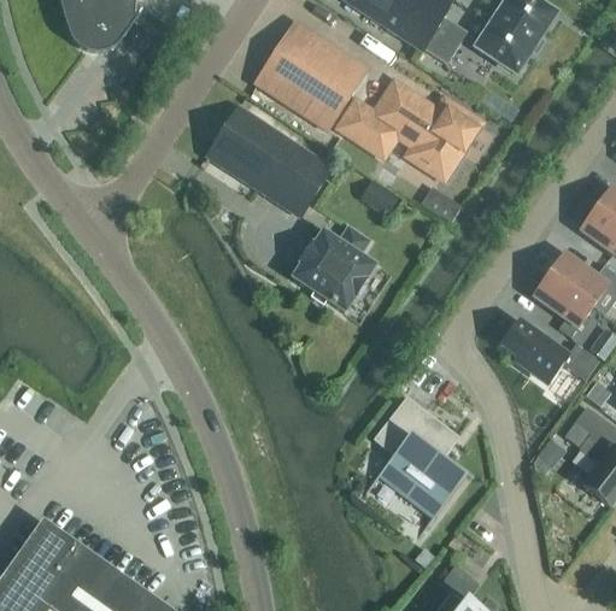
[(134,12),(135,0),(59,0),(62,6),(70,34),(72,39),(76,42),(80,46),(84,48),(89,51),(94,52),(99,52),(105,51),(110,50),(115,46),(117,45),(118,42),(121,41),(142,10),(141,10),(136,12),(134,12)]
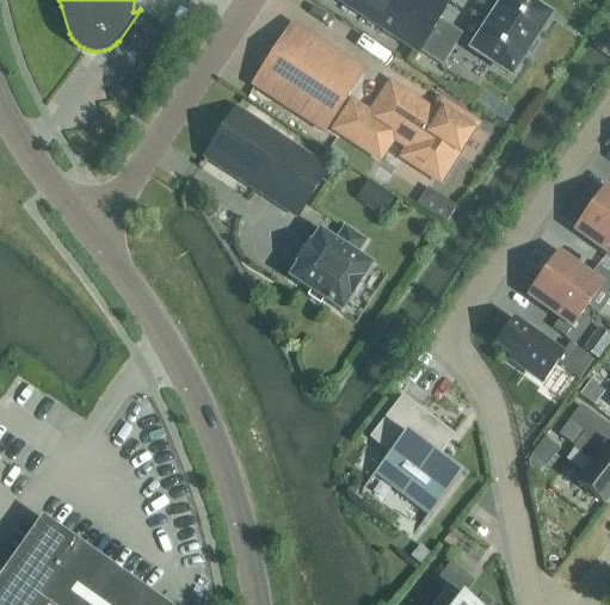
[(439,14),(448,0),(347,0),(418,45),(419,45),(443,61),(463,30),(439,14)]
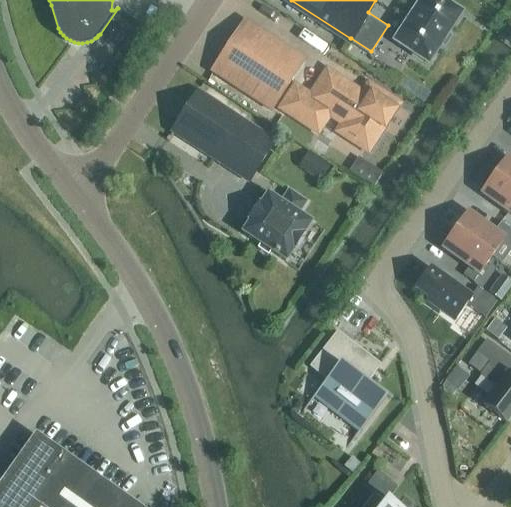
[(428,59),(460,10),(445,0),(421,0),(417,6),(412,3),(402,17),(407,21),(396,38),(428,59)]
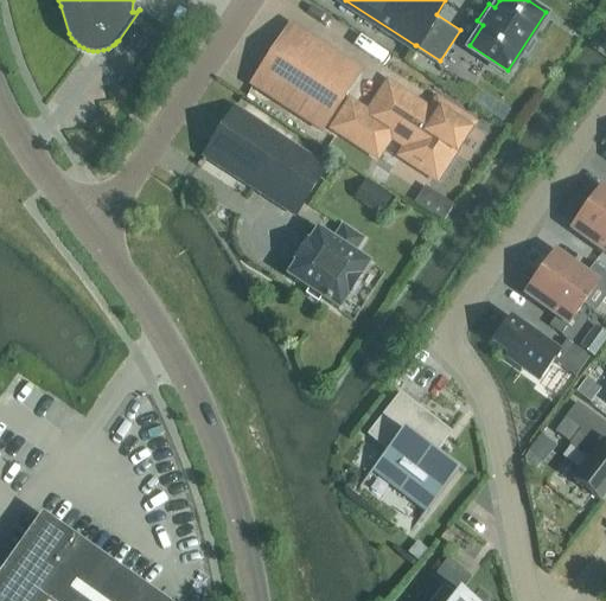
[(323,127),(362,66),(291,20),(252,80),(323,127)]
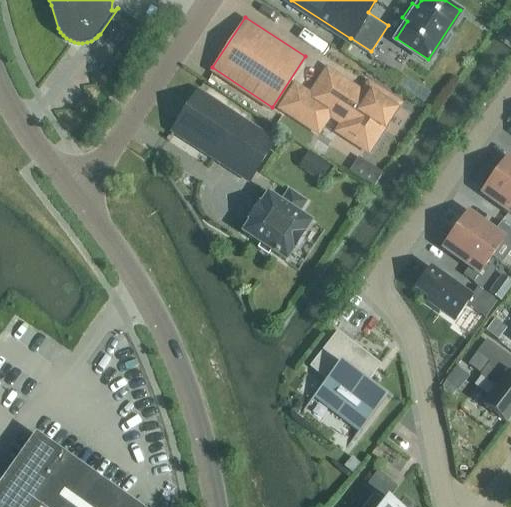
[(397,101),(369,82),(363,91),(328,68),(311,94),(296,84),(283,104),(320,129),(332,112),(344,120),(339,127),(368,146),(397,101)]
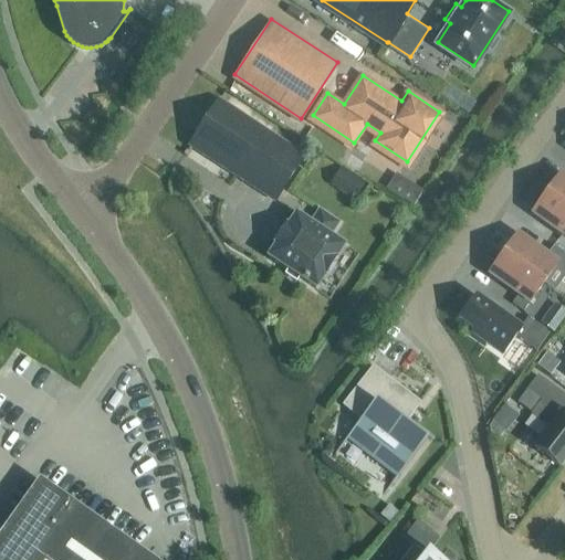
[(305,152),(220,97),(190,141),(275,197),(305,152)]
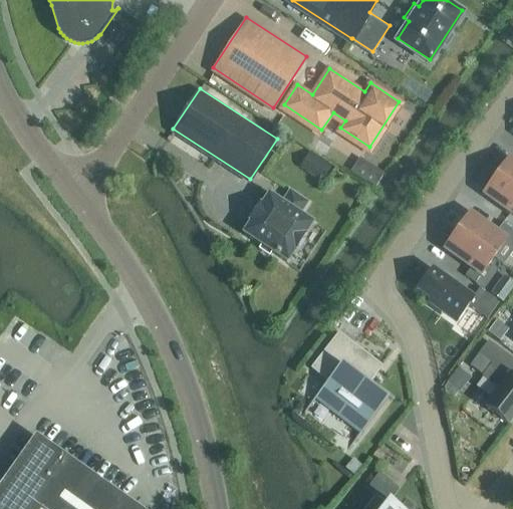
[(310,150),(301,163),(323,178),(331,164),(310,150)]
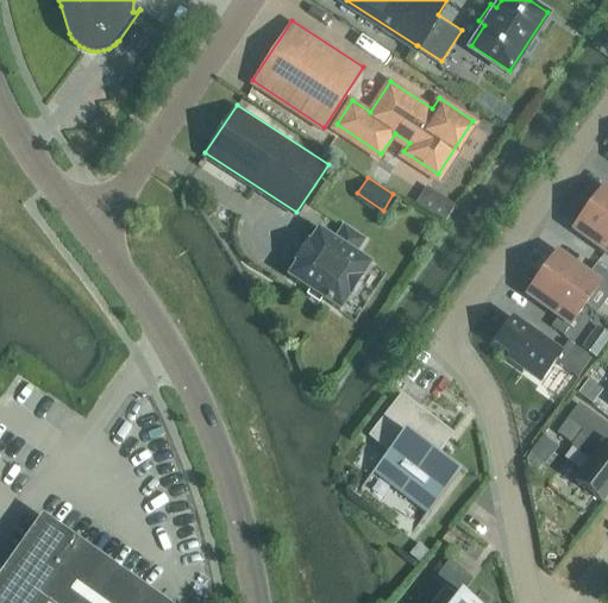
[(431,180),(420,198),(451,214),(461,198),(431,180)]
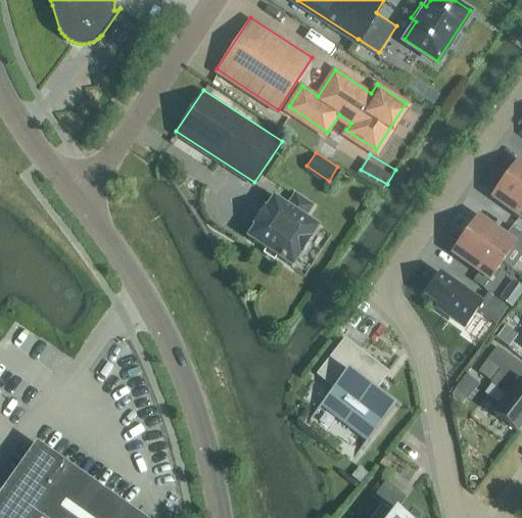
[(521,159),(518,157),(515,162),(514,162),(508,171),(508,172),(505,176),(507,178),(507,177),(521,186),(521,159)]
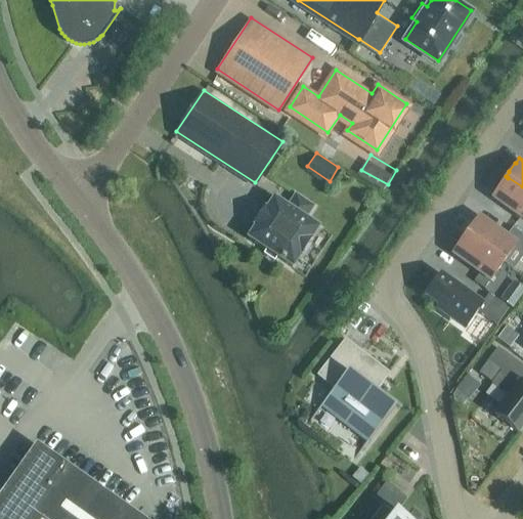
[(522,186),(508,177),(508,178),(495,196),(522,214),(522,186)]
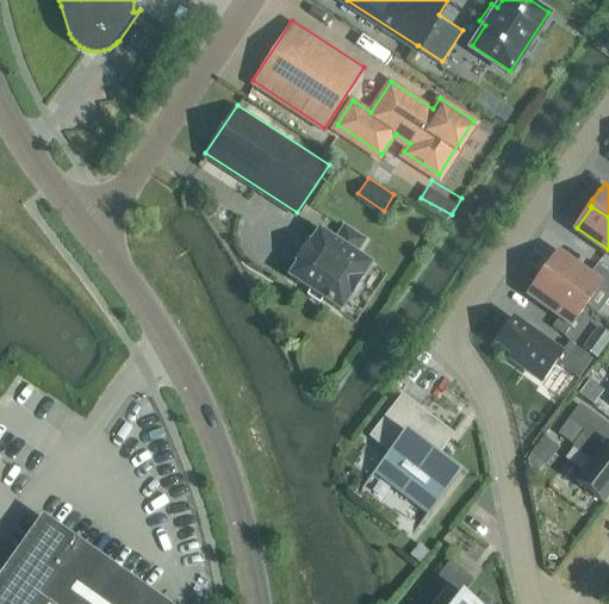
[(336,237),(319,226),(311,241),(309,240),(297,259),(298,260),(290,273),(341,306),(372,261),(355,250),(365,236),(345,223),(336,237)]
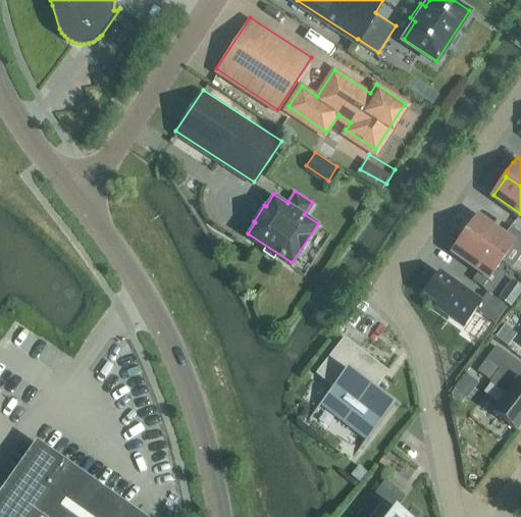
[(473,217),(467,226),(464,231),(466,233),(502,257),(515,240),(477,213),(473,218),(473,217)]
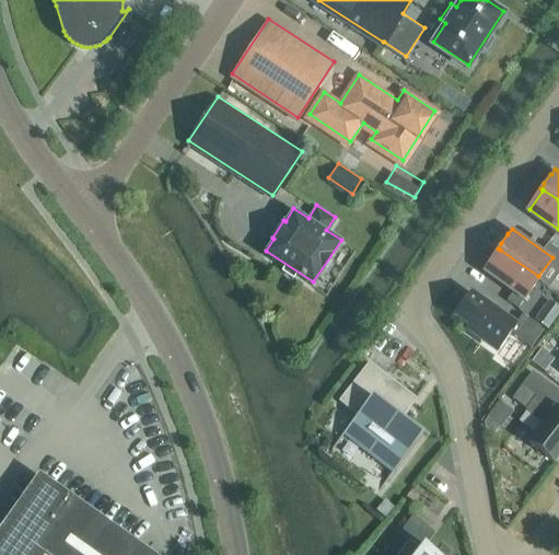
[(525,296),(538,276),(500,250),(487,268),(514,288),(508,297),(519,304),(525,296)]
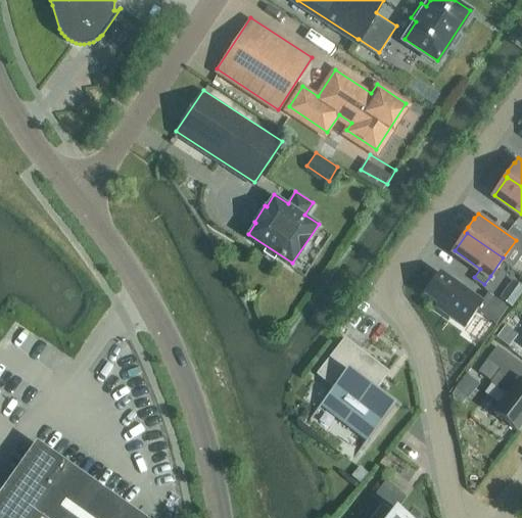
[(440,301),(438,304),(465,324),(477,308),(496,321),(508,304),(488,290),(480,301),(439,272),(426,291),(440,301)]
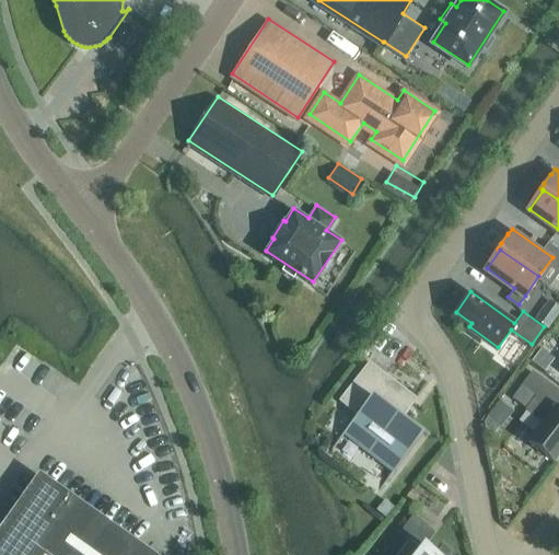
[(558,303),(550,299),(536,318),(547,326),(558,310),(558,303)]
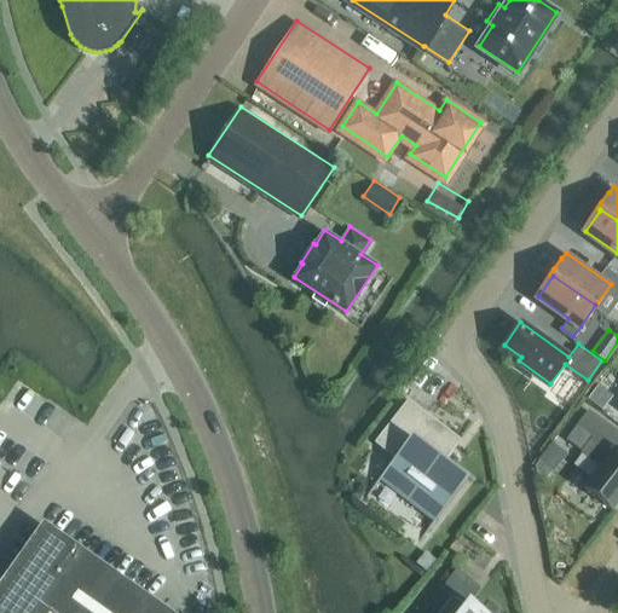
[(613,392),(598,381),(588,394),(602,406),(613,392)]
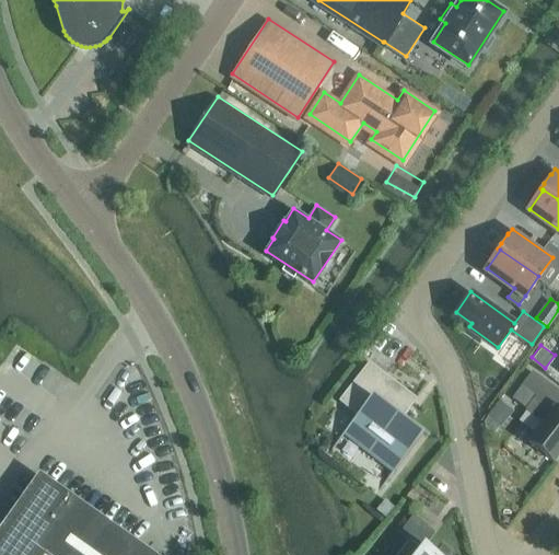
[(394,409),(409,391),(370,360),(370,359),(370,358),(339,397),(341,397),(359,411),(330,447),(332,448),(345,431),(393,469),(380,485),(381,486),(422,431),(394,409)]
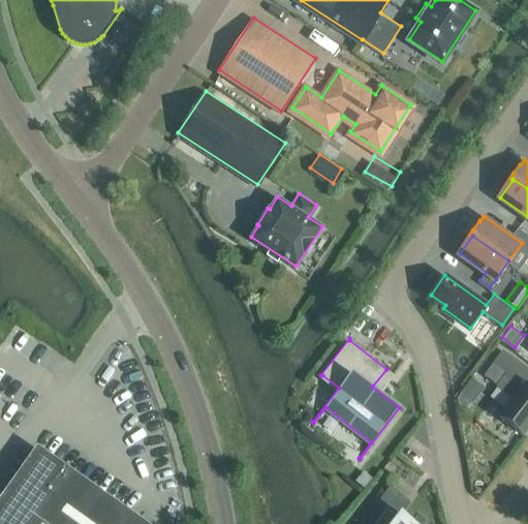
[(495,359),(484,373),(496,382),(514,396),(499,413),(524,432),(527,427),(527,364),(504,346),(495,359)]
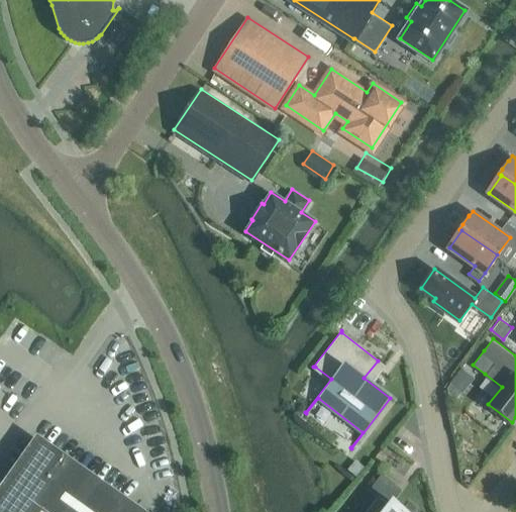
[(146,511),(42,438),(0,498),(0,511),(146,511)]
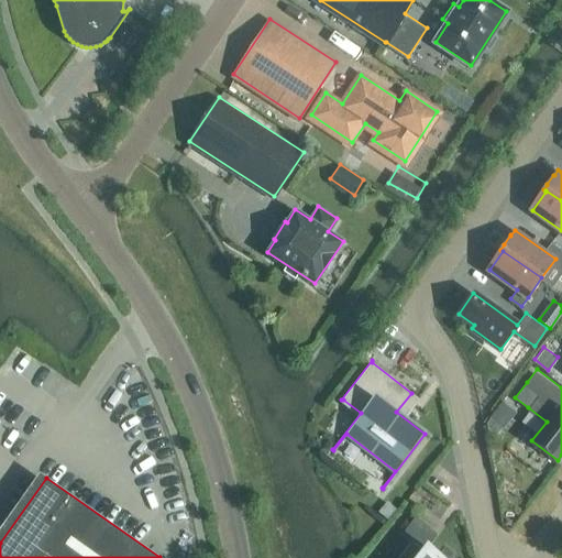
[(387,518),(398,504),(389,496),(377,510),(387,518)]
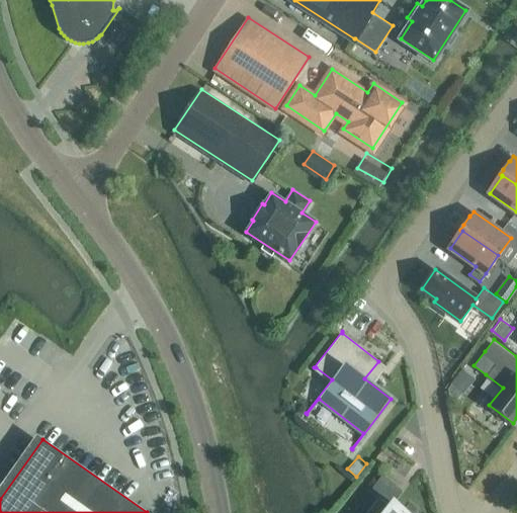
[(395,487),(381,477),(383,474),(382,473),(351,512),(407,512),(393,502),(390,506),(383,502),(385,498),(395,487)]
